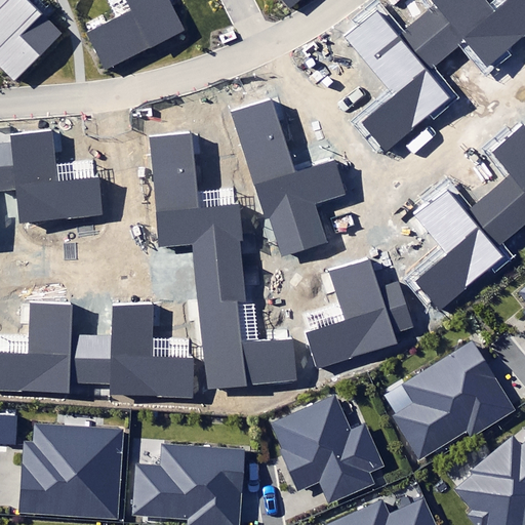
[(61,35),(24,0),(6,0),(0,7),(0,69),(13,82),(61,35)]
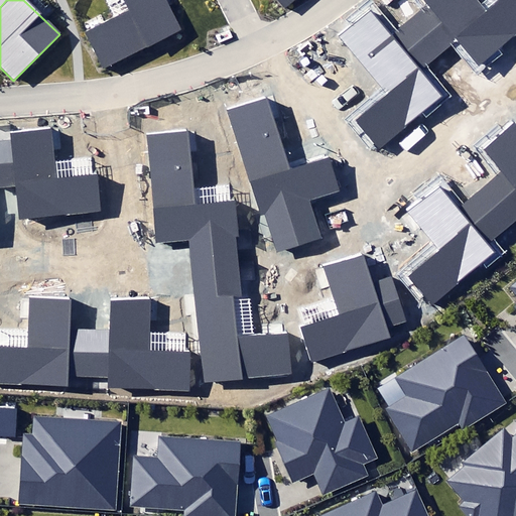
[(184,30),(168,0),(125,0),(130,10),(115,18),(86,33),(106,71),(184,30)]
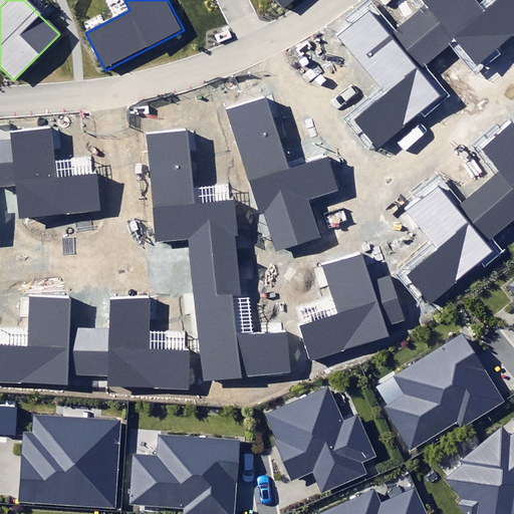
[(424,0),(430,7),(411,22),(437,53),(454,39),(477,66),(513,35),(513,0),(500,0),(486,12),(476,0),(424,0)]
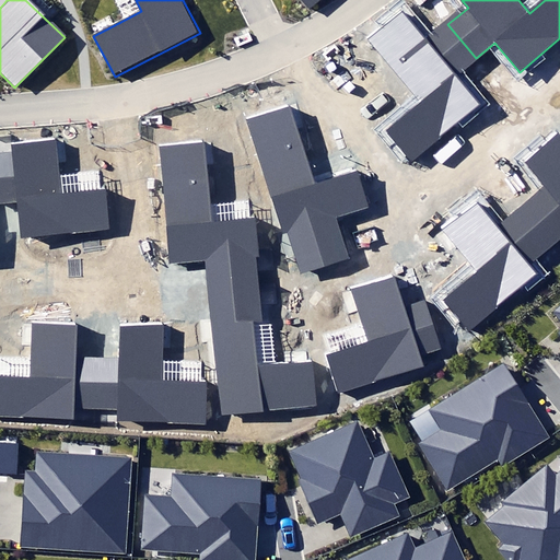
[(476,58),(447,24),(428,42),(403,11),(369,39),(420,102),(385,130),(411,161),(480,104),(456,74),(476,58)]
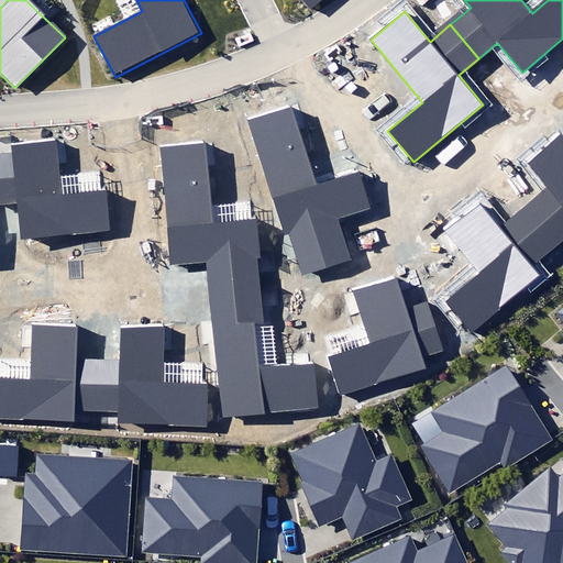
[(250,122),(300,279),(354,262),(340,218),(371,208),(359,174),(313,188),(288,110),(250,122)]
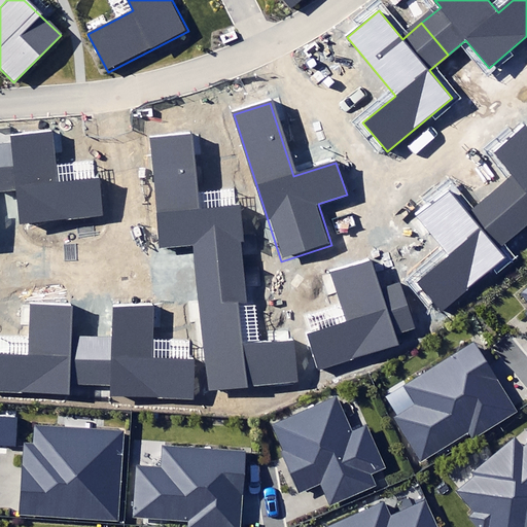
[(513,175),(491,194),(522,230),(526,224),(526,129),(525,127),(494,153),(513,175)]
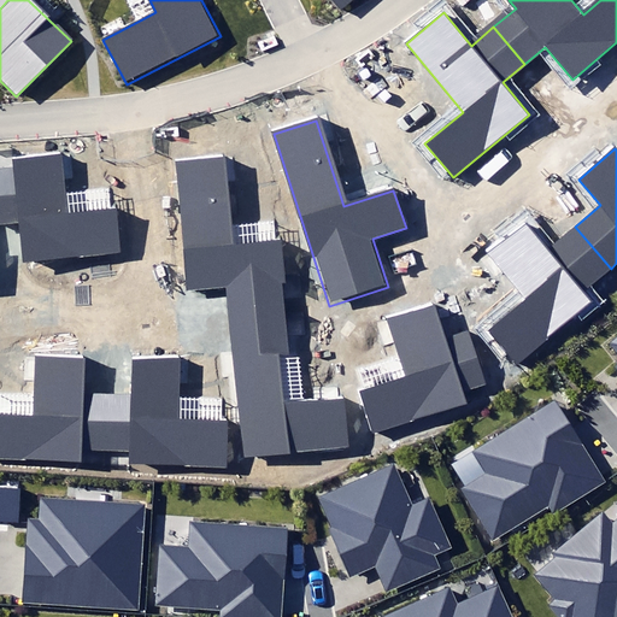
[(15,169),(0,170),(0,227),(17,225),(22,265),(122,253),(117,209),(111,209),(68,215),(65,193),(60,154),(13,160),(15,169)]
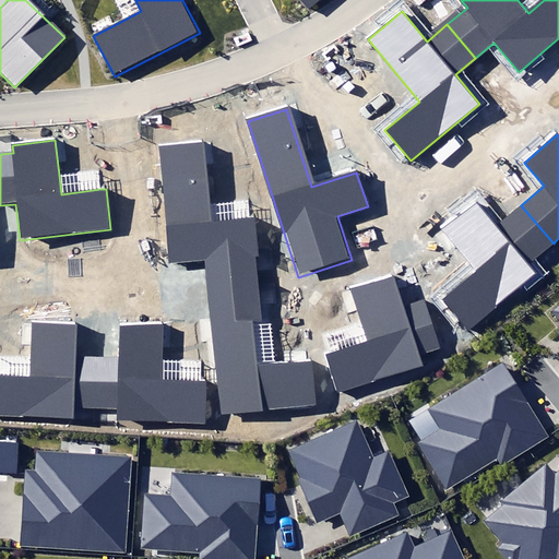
[(204,260),(206,287),(259,282),(253,218),(211,222),(204,142),(158,146),(168,263),(204,260)]
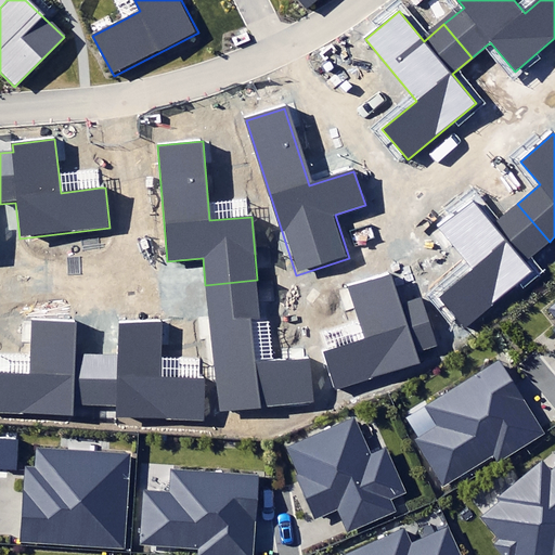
[(550,242),(517,204),(492,223),(475,202),(442,229),(476,270),(442,298),(465,325),(532,270),(526,261),(550,242)]
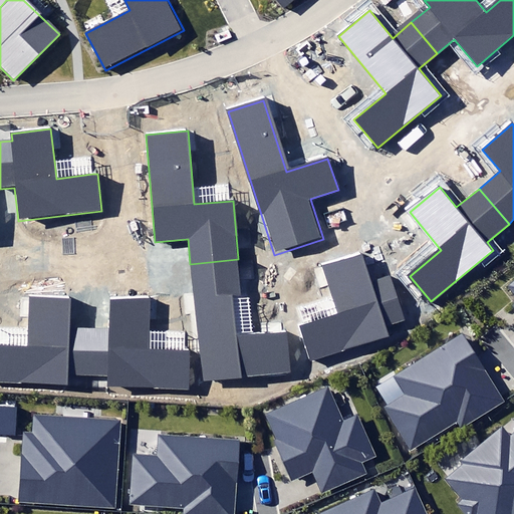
[(298,324),(310,362),(390,337),(387,327),(405,321),(391,275),(370,282),(361,255),(324,267),(339,311),(298,324)]
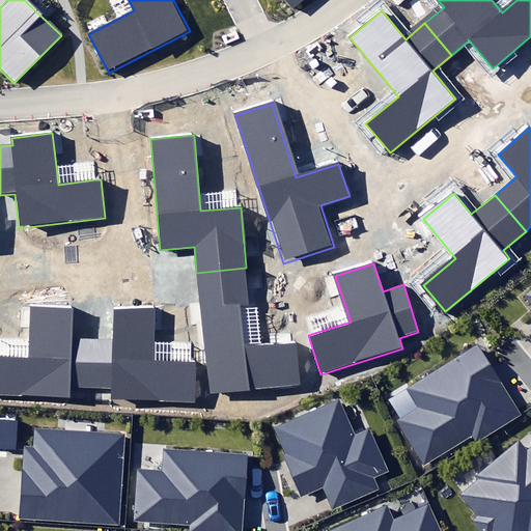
[(246,268),(196,273),(207,395),(302,388),(298,342),(245,346),(241,306),(249,305),(246,268)]
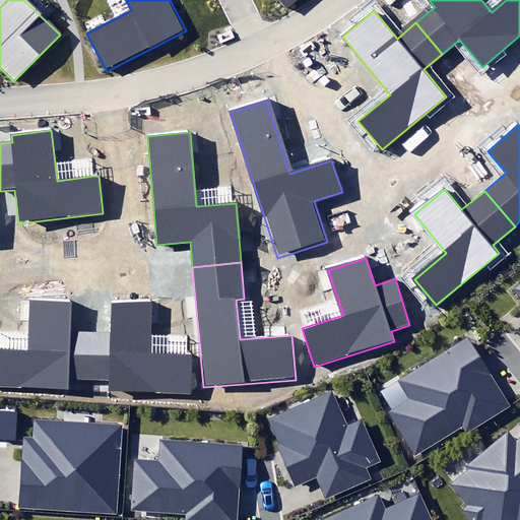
[(108,328),(90,327),(88,380),(109,381),(109,389),(190,393),(191,356),(153,354),(155,300),(109,298),(108,328)]
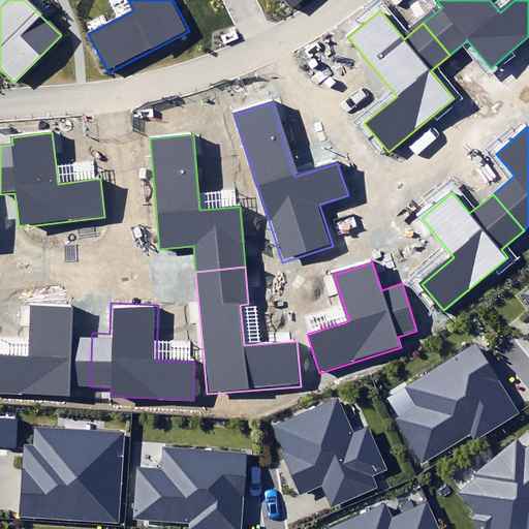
[(90,386),(92,333),(72,332),(73,309),(28,307),(27,338),(26,358),(0,355),(0,394),(71,397),(71,386),(90,386)]
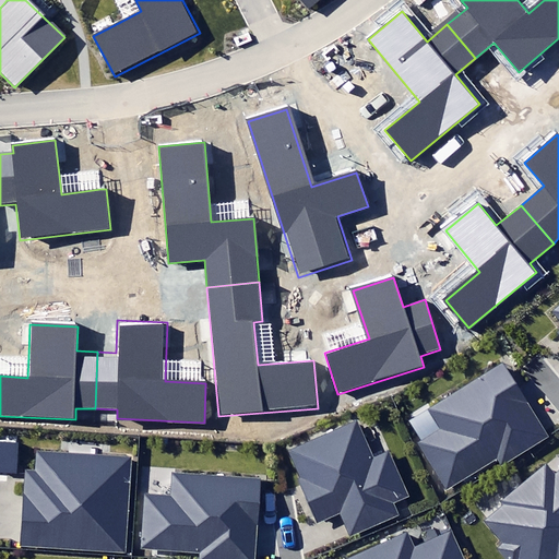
[(501,464),(547,435),(501,365),(426,413),(437,430),(415,443),(445,490),(497,458),(501,464)]
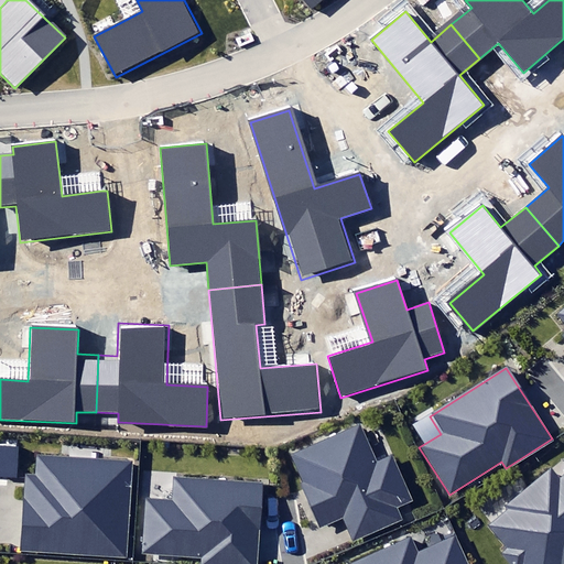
[(343,519),(353,541),(402,520),(397,508),(414,500),(394,451),(376,458),(360,423),(291,452),(303,481),(300,483),(318,529),(343,519)]
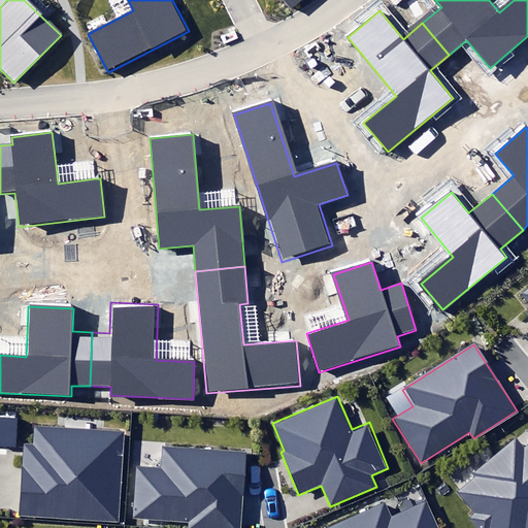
[(0,447),(15,448),(18,418),(0,417),(0,447)]
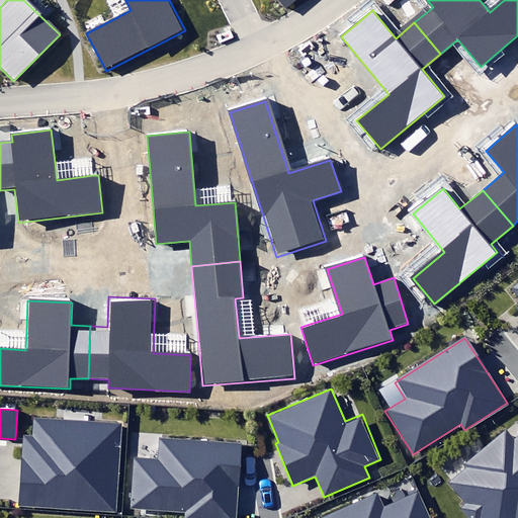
[(20,506),(115,512),(121,424),(34,419),(33,436),(25,436),(20,506)]
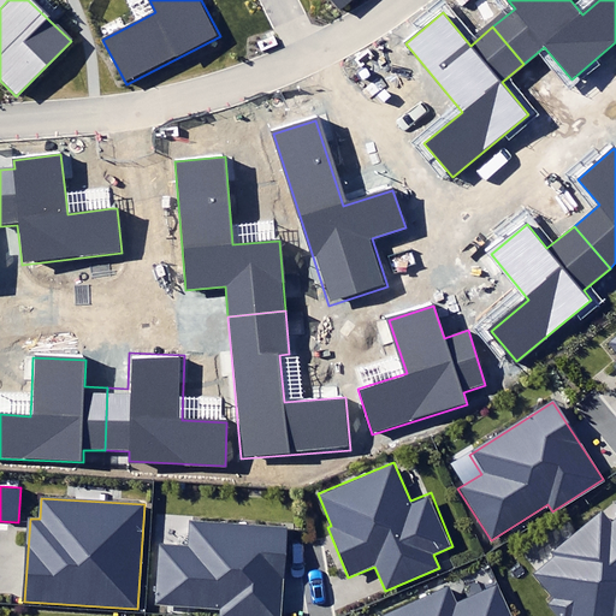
[(615,615),(615,515),(611,520),(603,509),(550,551),(554,556),(531,574),(551,599),(546,603),(557,615),(573,615),(574,615),(615,615)]
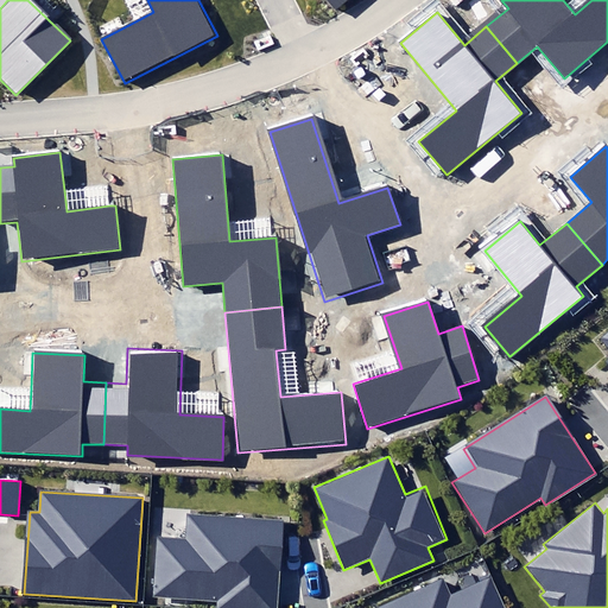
[(216,607),(274,607),(280,521),(185,515),(184,537),(156,536),(152,595),(216,599),(216,607)]
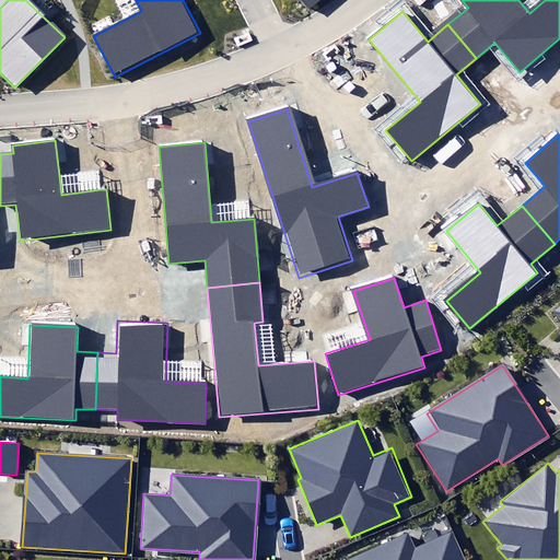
[(465,559),(452,529),(415,546),(409,532),(345,559),(465,559)]
